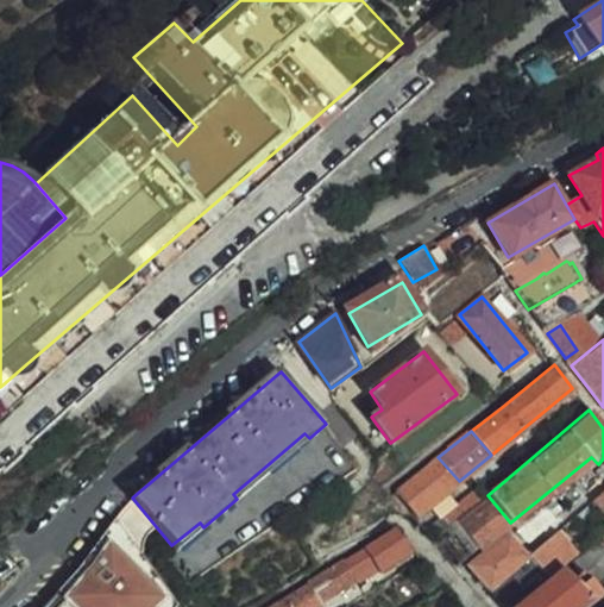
[(459,481),(438,457),(397,490),(416,514),(459,481)]
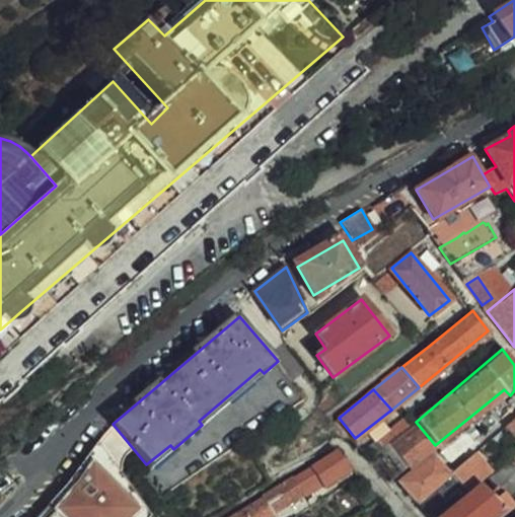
[(514,438),(514,415),(504,425),(514,438)]
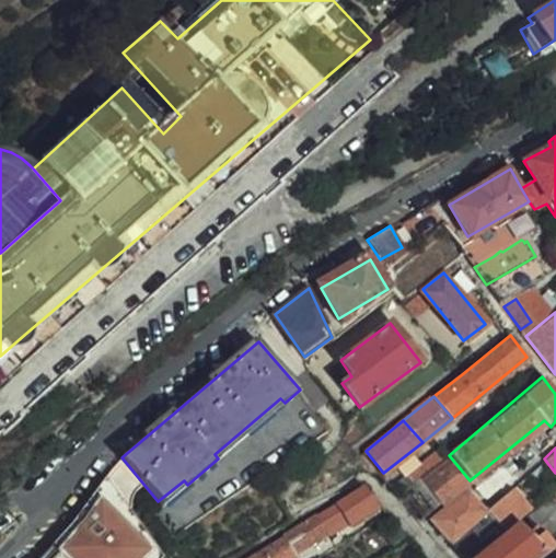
[(407,475),(415,484),(446,457),(438,449),(432,454),(407,475)]
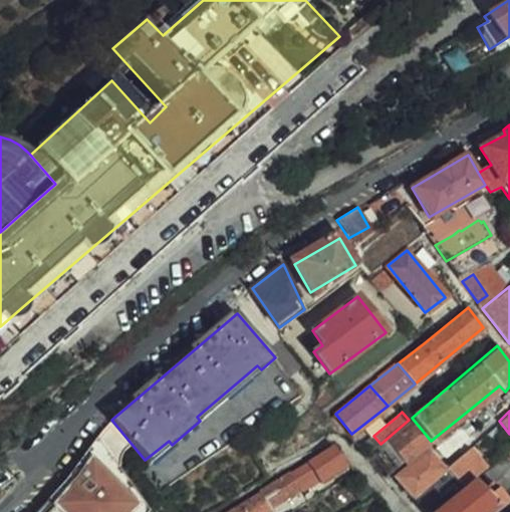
[(366,457),(385,477),(431,441),(412,418),(409,420),(380,444),(366,457)]
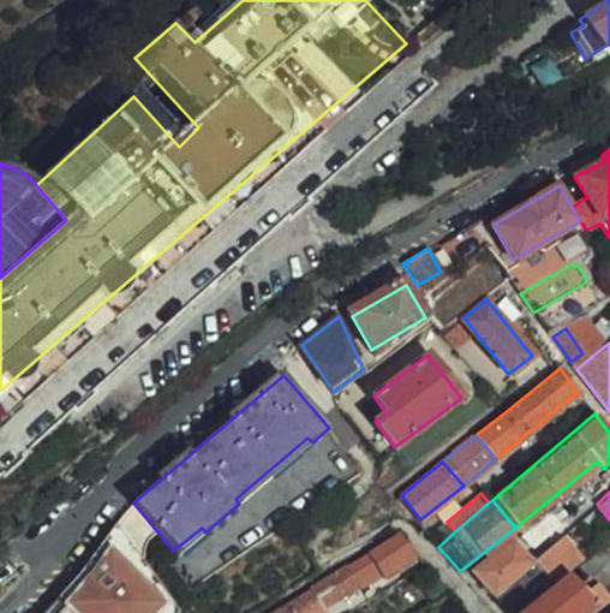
[(156,612),(168,602),(141,560),(129,541),(149,522),(133,503),(129,507),(123,513),(115,522),(78,576),(43,612),(156,612)]
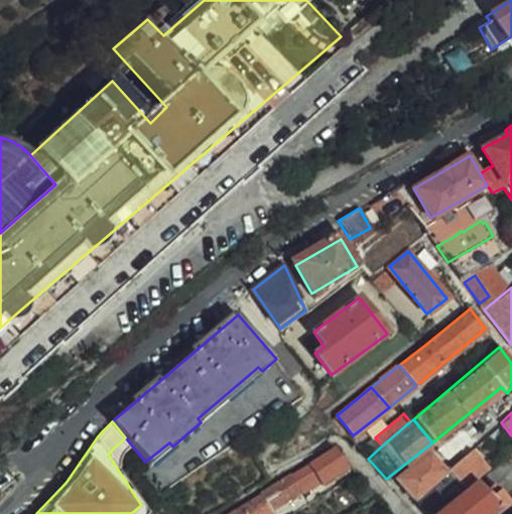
[(436,448),(445,459),(469,439),(461,429),(436,448)]
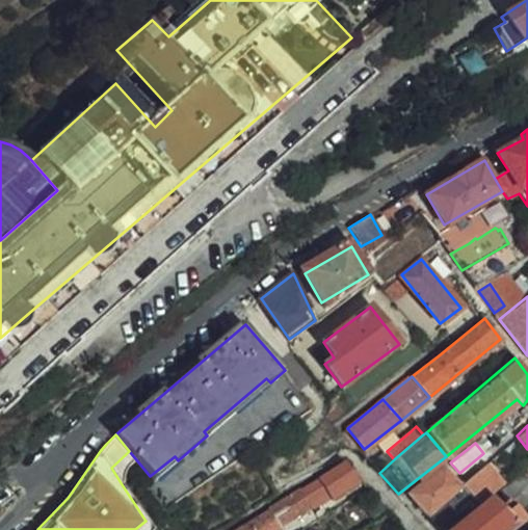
[(111,468),(122,484),(124,482),(124,477),(125,472),(127,468),(136,459),(129,451),(111,468)]
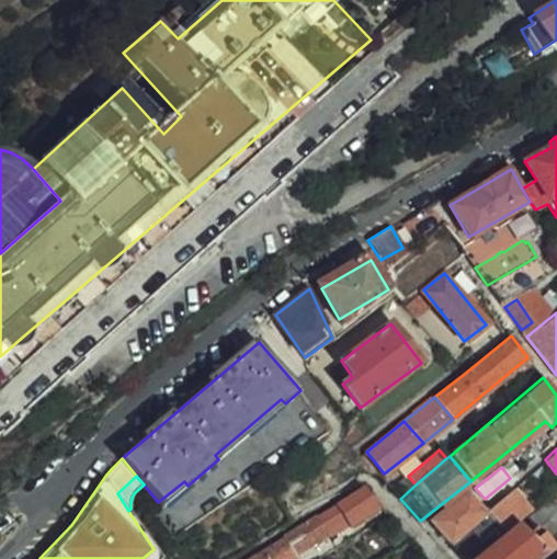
[(363,487),(318,514),(327,528),(330,534),(375,508),(363,487)]
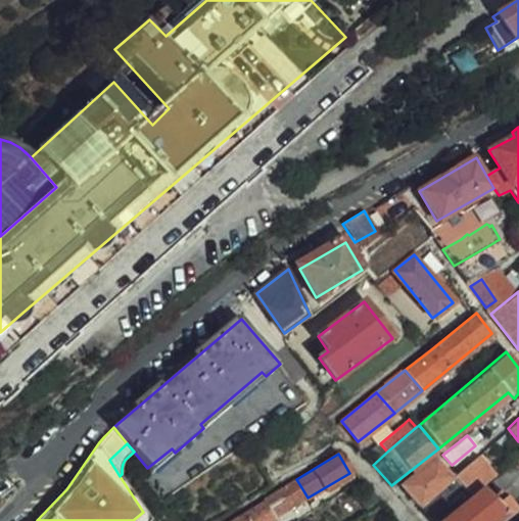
[(453,476),(470,496),(491,479),(496,475),(478,455),(453,476)]
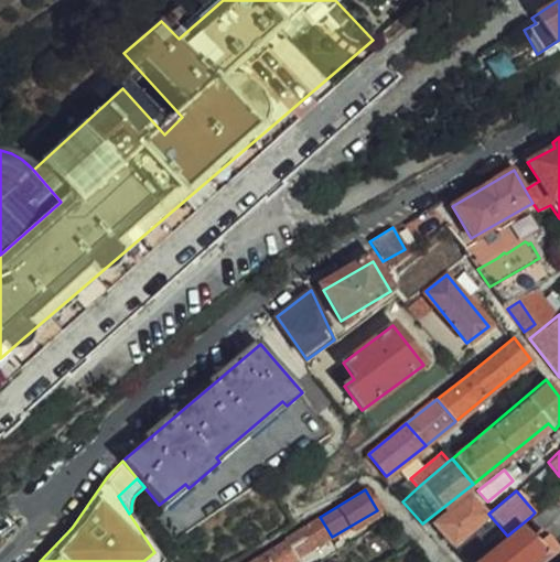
[(559,490),(535,512),(530,517),(549,539),(559,529),(559,490)]
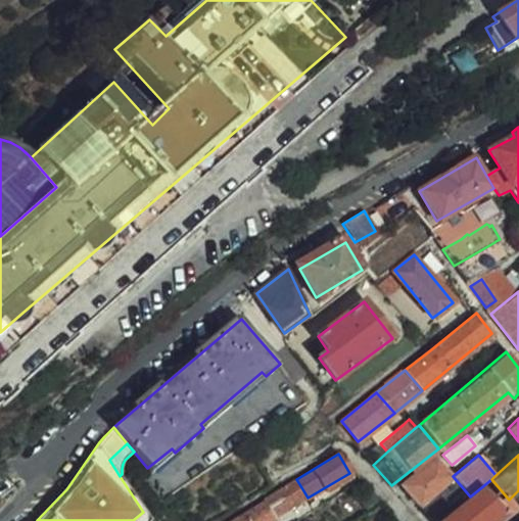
[(436,490),(451,478),(435,461),(403,484),(420,505),(436,490)]
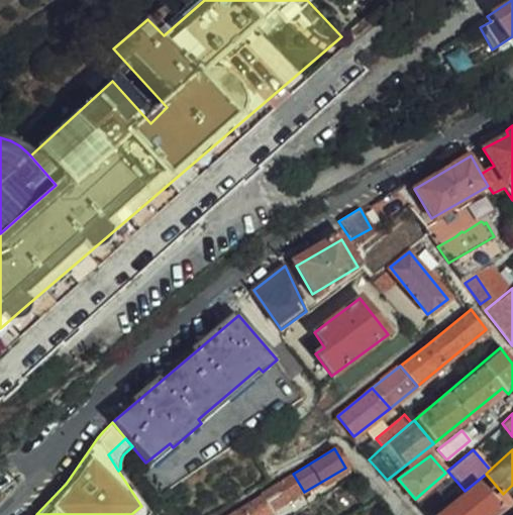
[(445,473),(431,485),(443,500),(453,492),(457,497),(465,491),(447,471),(445,473)]
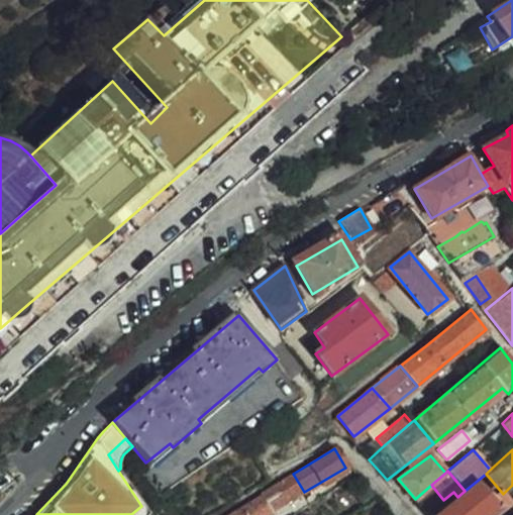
[(270,507),(301,487),(293,474),(261,493),(270,507)]
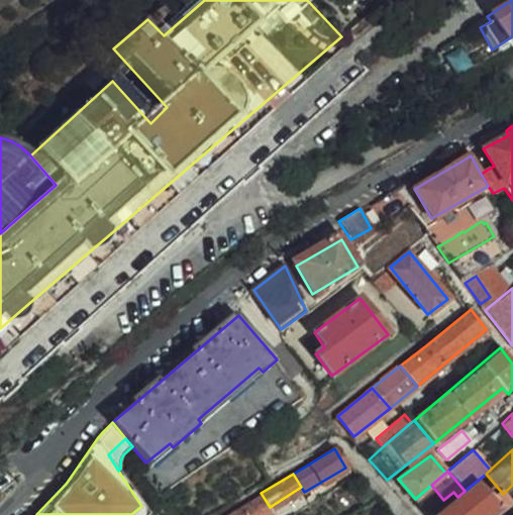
[(503,494),(486,474),(465,491),(457,497),(436,514),(489,514),(502,504),(505,507),(510,502),(503,494)]
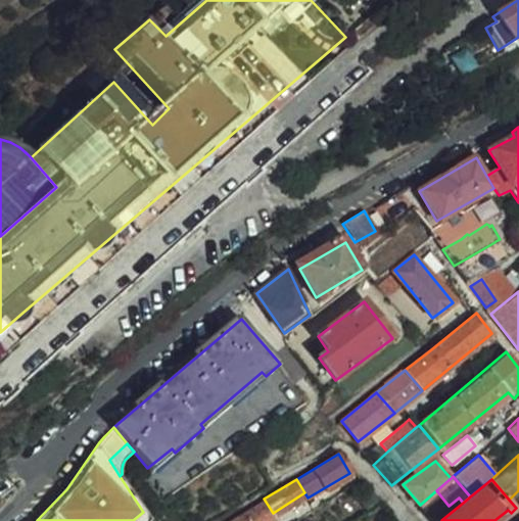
[(270,520),(276,518),(273,513),(264,499),(228,520),(270,520)]
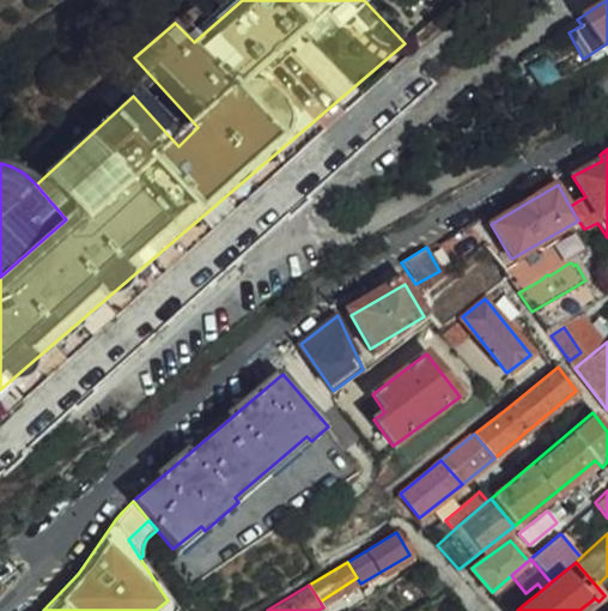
[(175,610),(168,600),(156,610),(175,610)]
